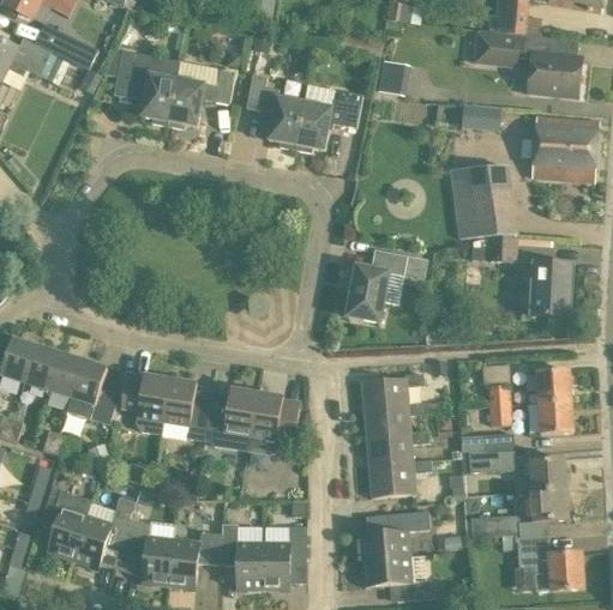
[(32,17),(40,1),(68,16),(76,0),(5,0),(4,4),(32,17)]
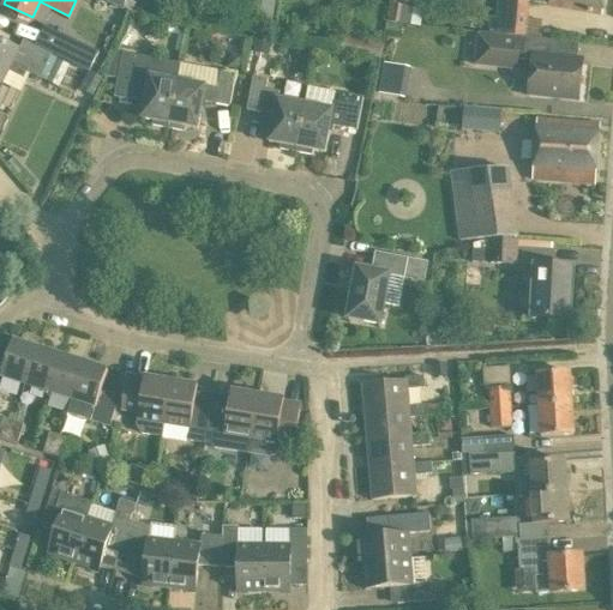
[(390,0),(386,18),(404,22),(408,4),(390,0)]
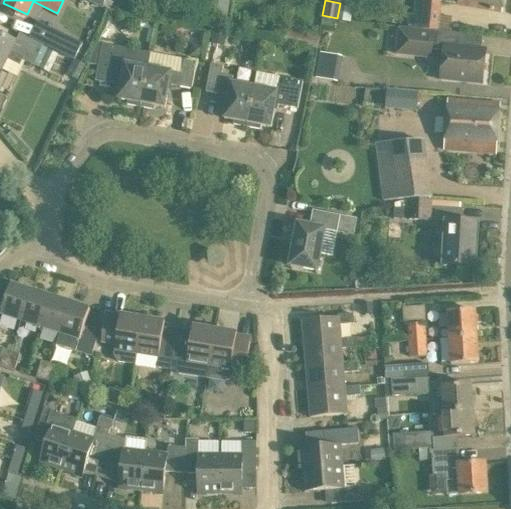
[(412,0),(410,25),(435,27),(438,28),(441,0),(412,0)]
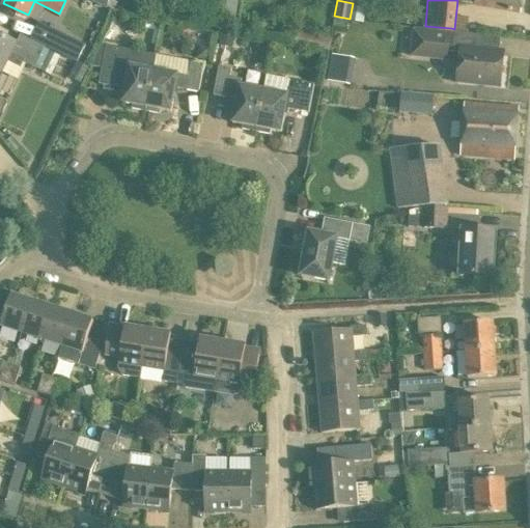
[(519,9),(521,0),(472,0),(472,1),(519,9)]
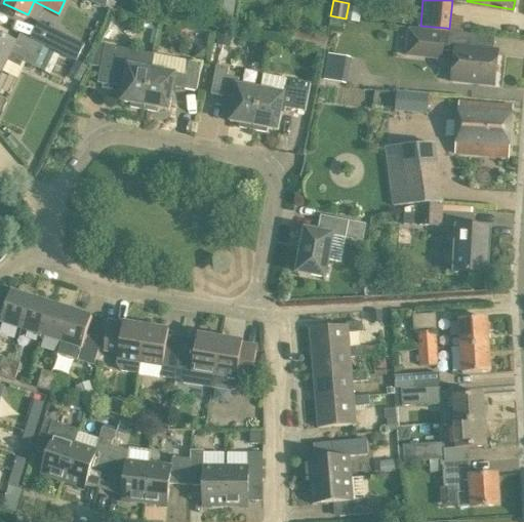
[(230,27),(234,6),(217,3),(213,24),(230,27)]
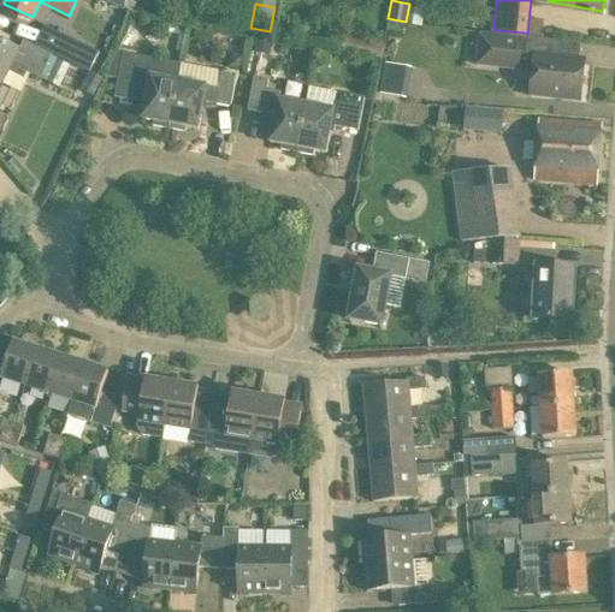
[(579,96),(584,55),(555,52),(557,36),(527,34),(524,33),(494,30),(494,31),(479,30),(479,33),(478,33),(474,64),(518,69),(519,55),(532,57),(528,91),(579,96)]
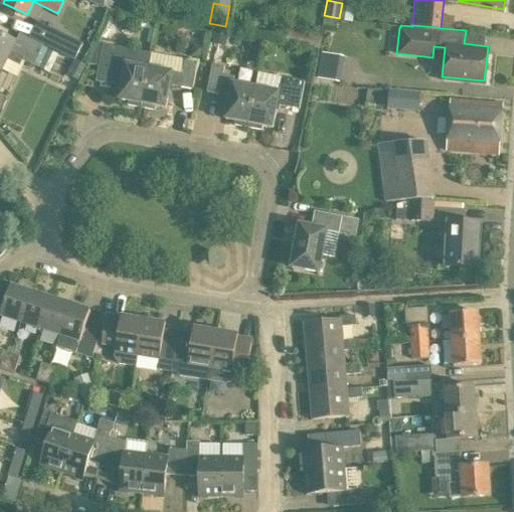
[(74,56),(81,41),(54,28),(47,43),(74,56)]
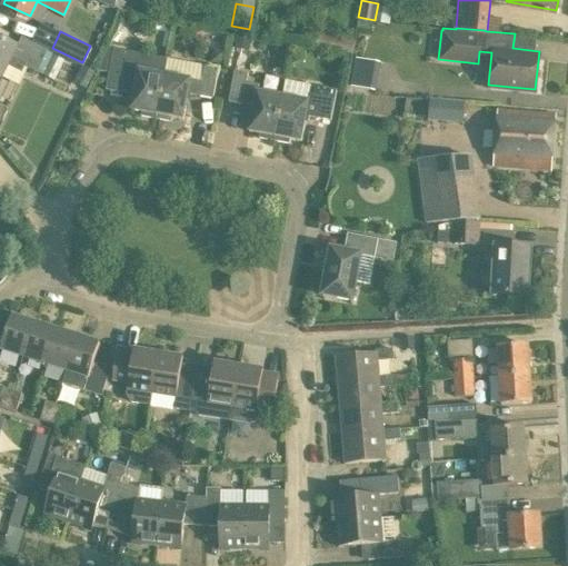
[(250,37),(235,33),(232,47),(247,49),(250,37)]
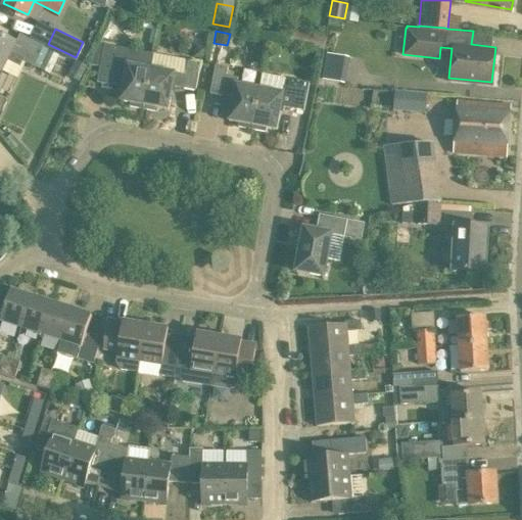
[(0,66),(17,76),(25,60),(33,64),(33,63),(50,72),(58,53),(47,48),(48,46),(61,53),(60,55),(70,60),(72,57),(75,59),(76,57),(29,35),(29,36),(19,32),(15,40),(0,33),(0,66)]
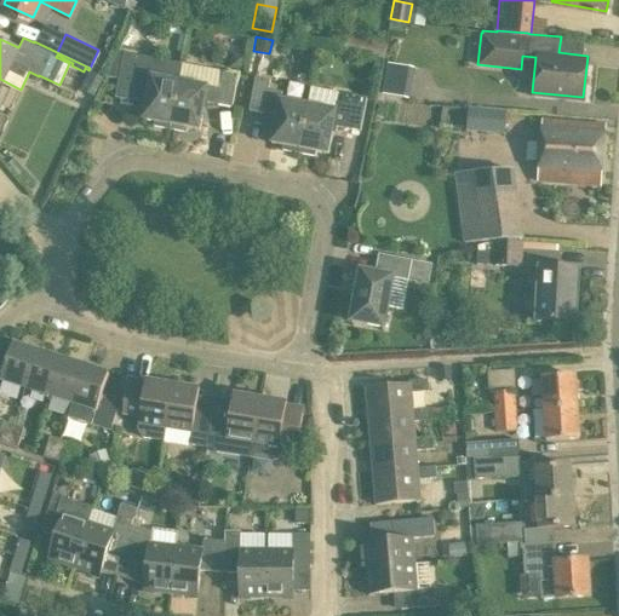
[(164,74),(166,57),(122,49),(115,92),(133,95),(135,86),(147,88),(142,115),(153,117),(152,125),(168,127),(178,76),(164,74)]
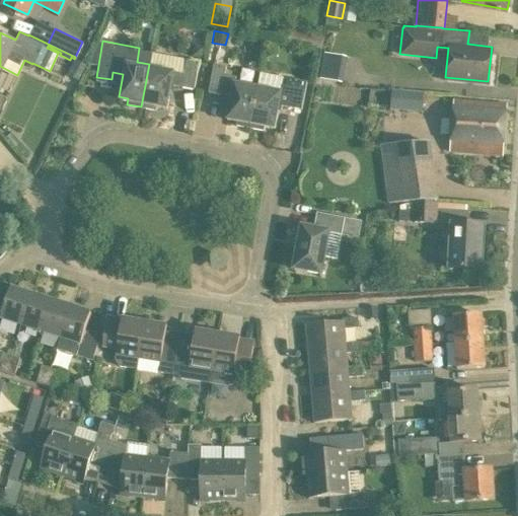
[(192,55),(204,57),(206,46),(194,43),(192,55)]
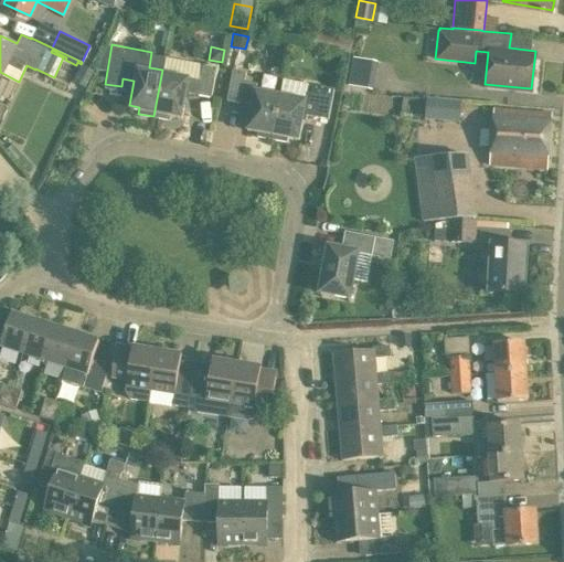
[(211,94),(216,64),(166,55),(162,70),(153,116),(169,118),(170,113),(181,115),(185,89),(211,94)]
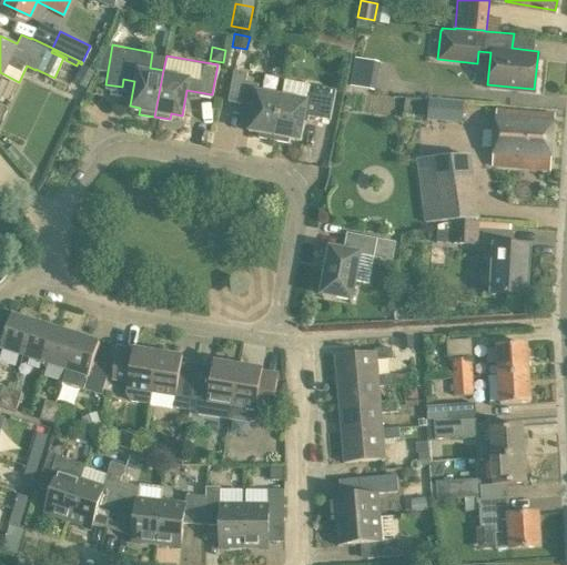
[(354,56),(348,84),(373,89),(378,60),(354,56)]
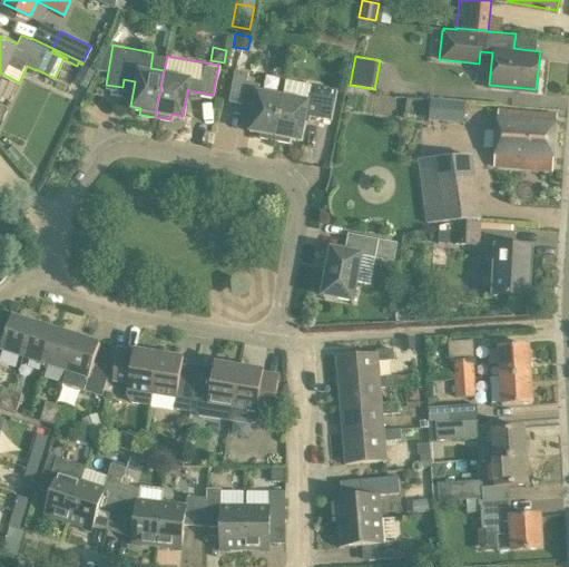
[(81,65),(74,80),(86,86),(94,70),(81,65)]
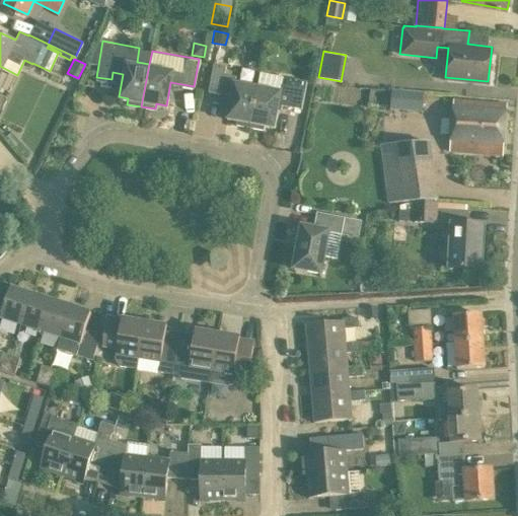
[(224,72),(225,64),(213,62),(208,89),(230,93),(226,117),(236,119),(235,124),(249,127),(256,84),(234,80),(235,74),(224,72)]
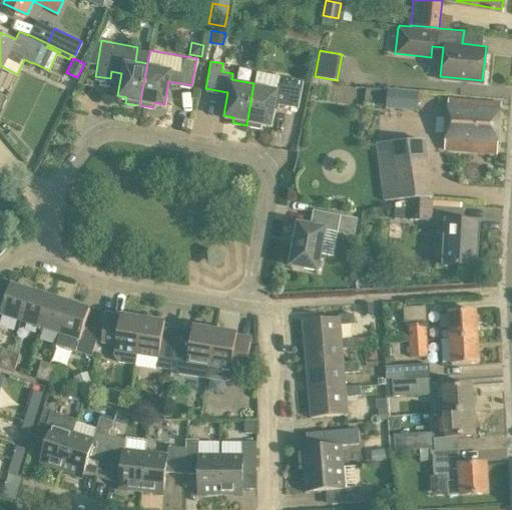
[(278,81),(279,74),(257,70),(253,83),(246,125),(261,127),(262,122),(271,124),(276,101),(298,105),(303,77),(291,75),(289,83),(278,81)]
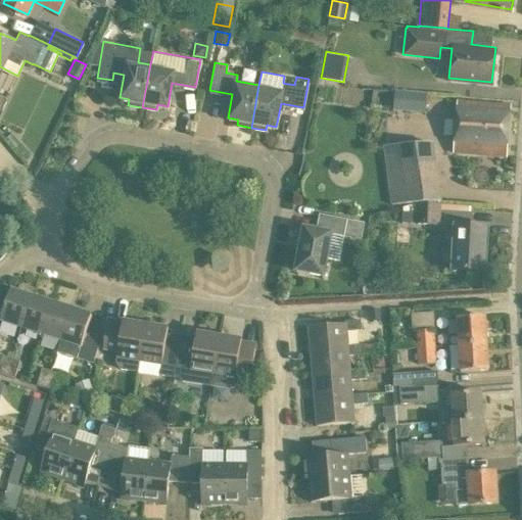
[(392,108),(424,111),(426,91),(393,89),(392,108)]
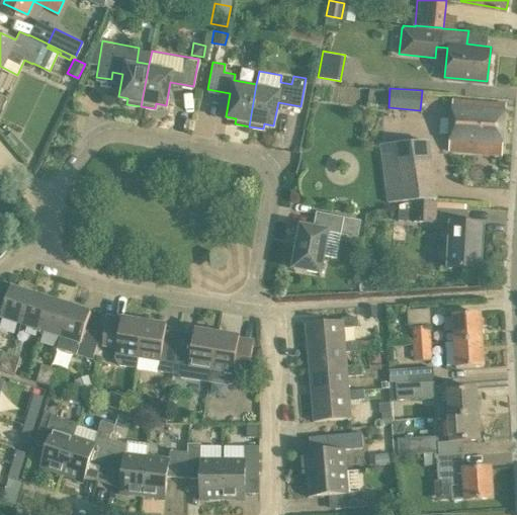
[(501,151),(505,101),(451,97),(448,147),(501,151)]
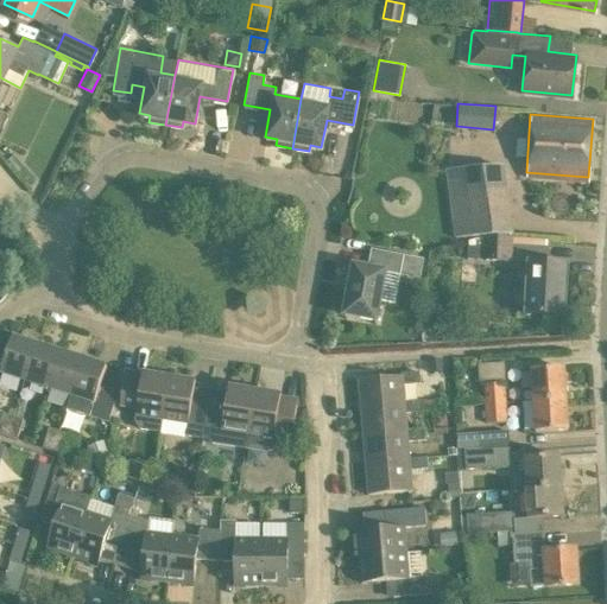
[(454,234),(513,230),(504,163),(446,165),(454,234)]
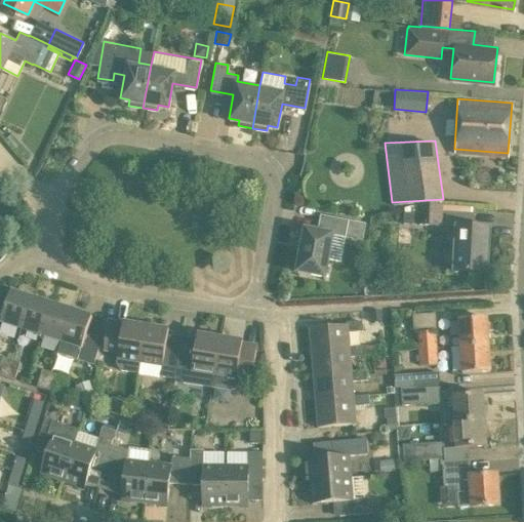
[(403,210),(402,222),(415,222),(441,224),(456,224),(453,269),(486,271),(489,226),(488,226),(470,225),(471,225),(472,205),(442,203),(416,202),(416,207),(411,206),(411,210),(403,210)]
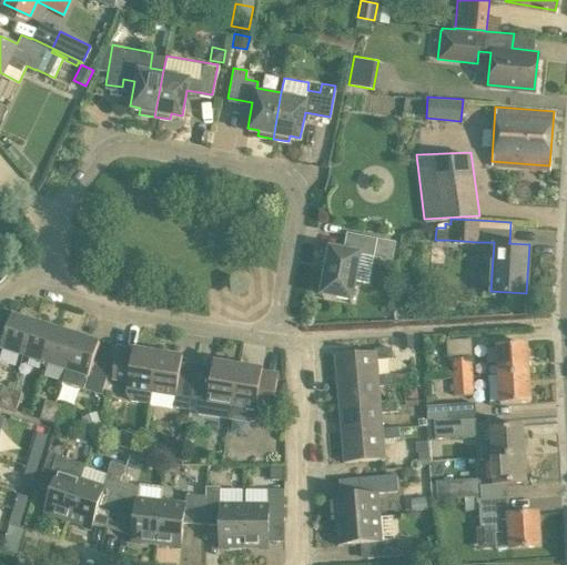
[(321,291),(351,296),(360,252),(373,254),(376,235),(346,230),(343,246),(330,244),(321,291)]
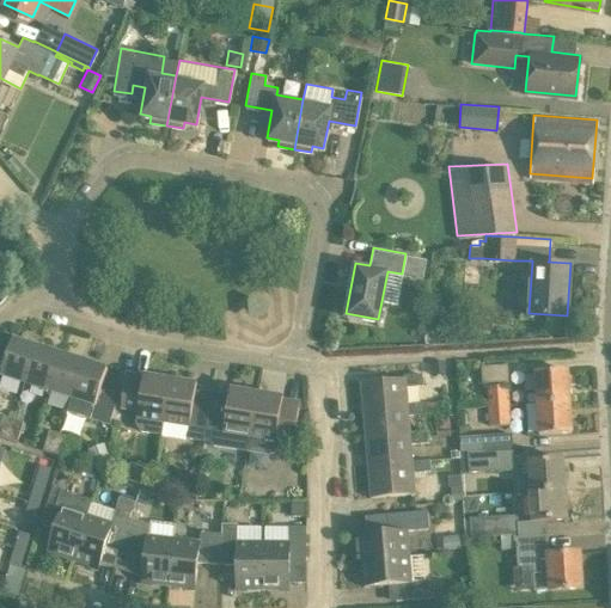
[(402,275),(421,278),(425,258),(405,255),(402,274),(402,275)]
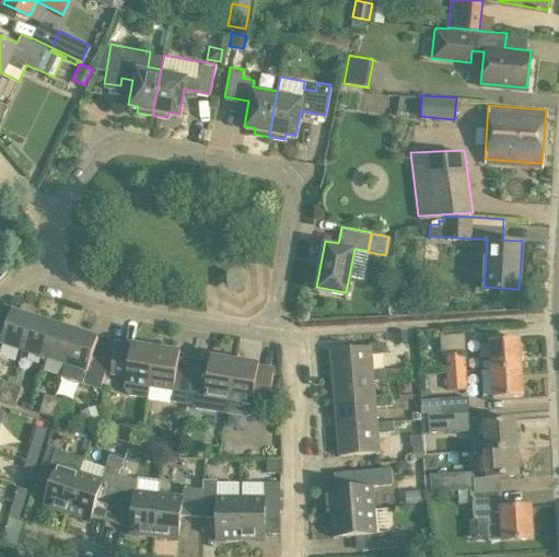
[(22,348),(33,313),(11,306),(0,340),(22,348)]
